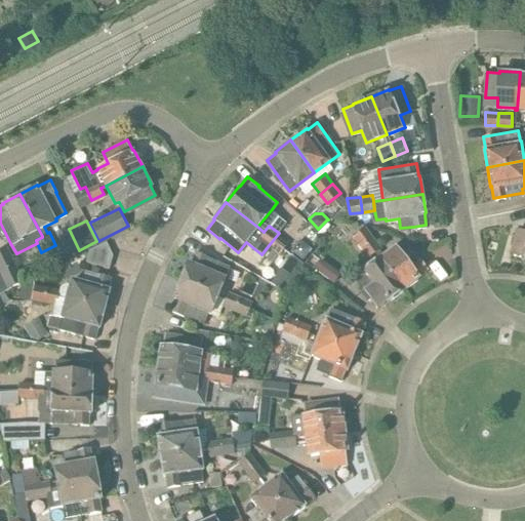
[(360,246),(373,236),(365,226),(352,235),(360,246)]
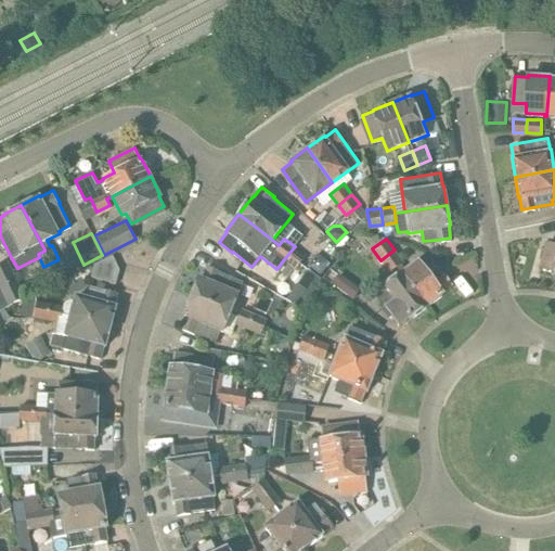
[(554,241),(549,240),(541,267),(553,270),(553,272),(554,272),(554,241)]
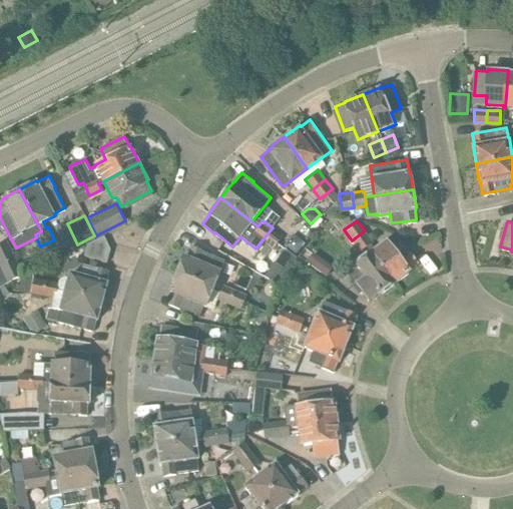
[(273,247),(278,241),(283,235),(273,227),(263,239),(273,247)]
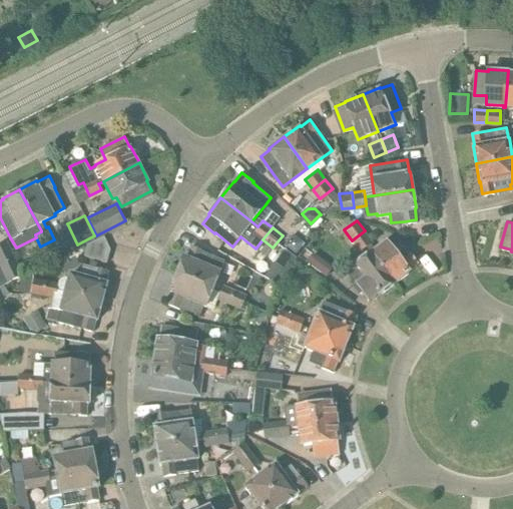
[(365,230),(352,240),(361,251),(374,241),(365,230)]
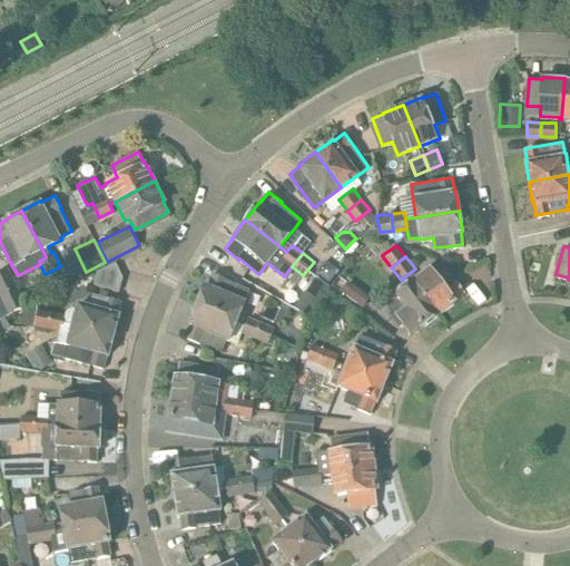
[(118,291),(123,274),(116,261),(97,270),(94,284),(118,291)]
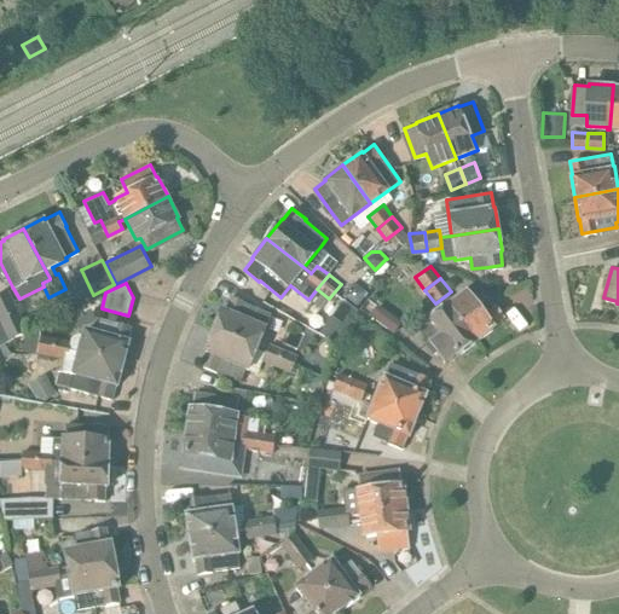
[(27,331),(29,329),(10,288),(0,293),(0,320),(9,340),(27,331)]
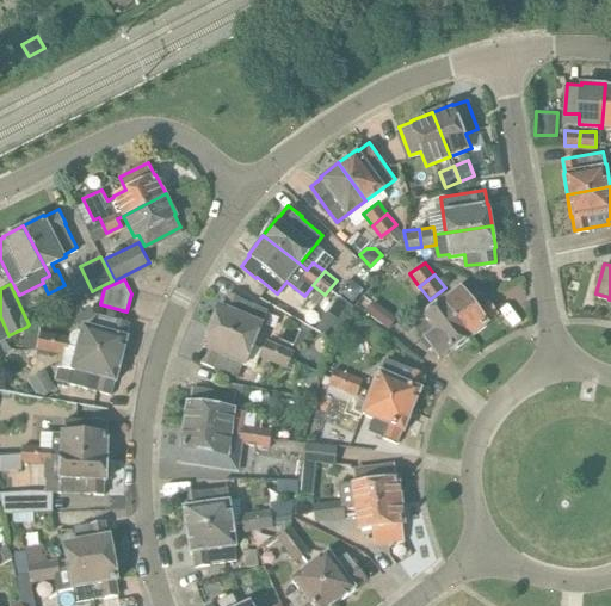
[(442,298),(470,336),(470,335),(469,334),(487,322),(486,320),(497,311),(477,286),(469,294),(462,284),(442,298)]
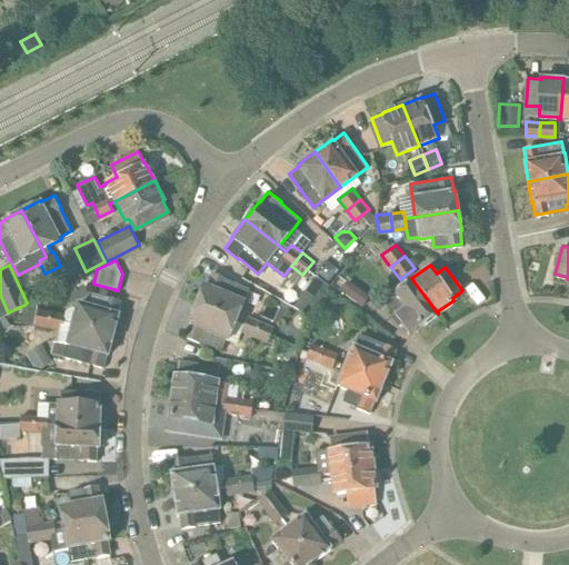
[(45,274),(52,289),(61,285),(68,280),(60,266),(45,274)]
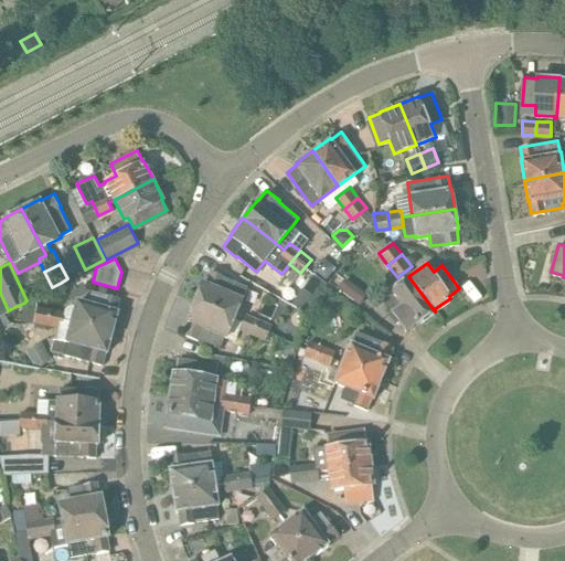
[(195,300),(236,317),(240,309),(249,285),(210,270),(205,282),(204,281),(195,300)]
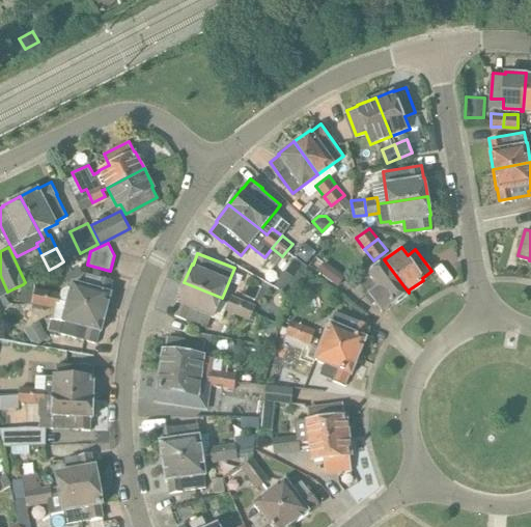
[(295,283),(307,264),(295,255),(281,273),(295,283)]
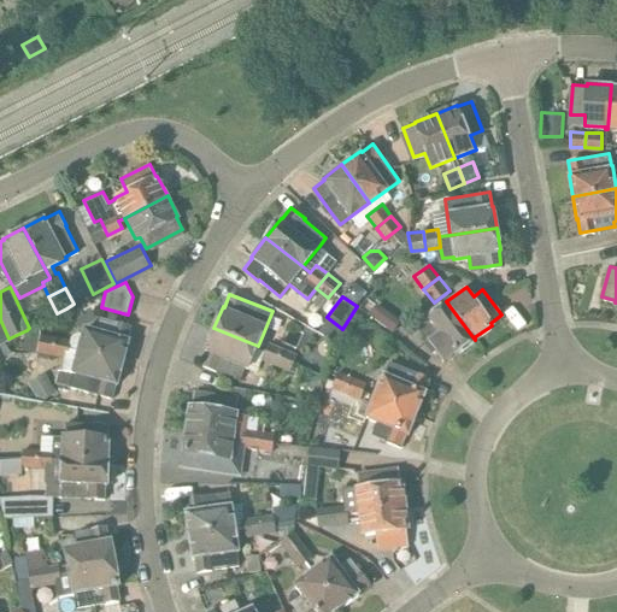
[(400,319),(376,301),(369,312),(392,330),(400,319)]
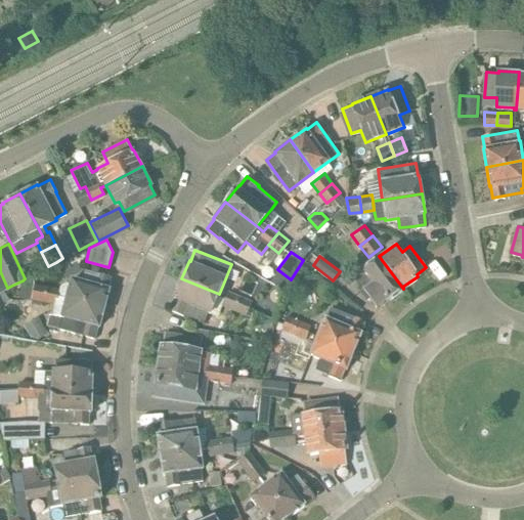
[(388,299),(403,289),(379,256),(361,268),(363,270),(354,277),(377,306),(387,298),(388,299)]
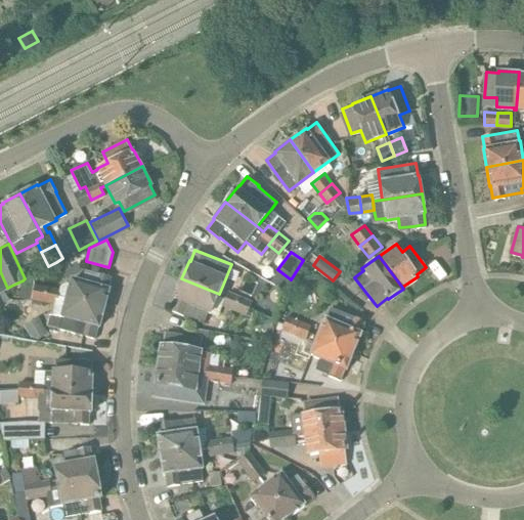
[(58,295),(104,306),(108,287),(111,276),(85,269),(82,278),(72,275),(70,283),(67,282),(60,285),(59,288),(58,295)]
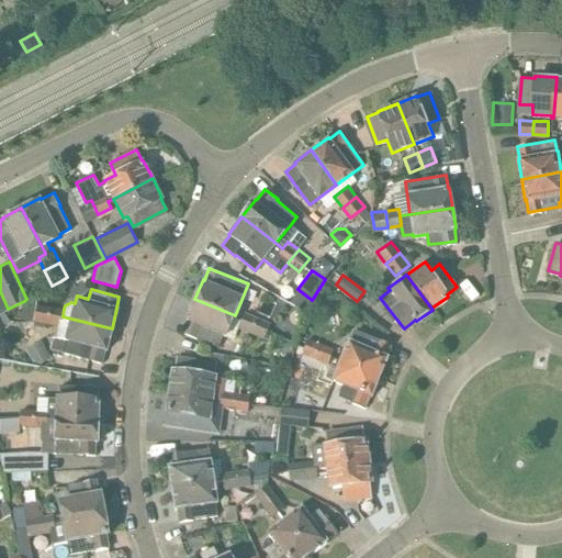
[(290,299),(304,309),(312,300),(298,289),(290,299)]
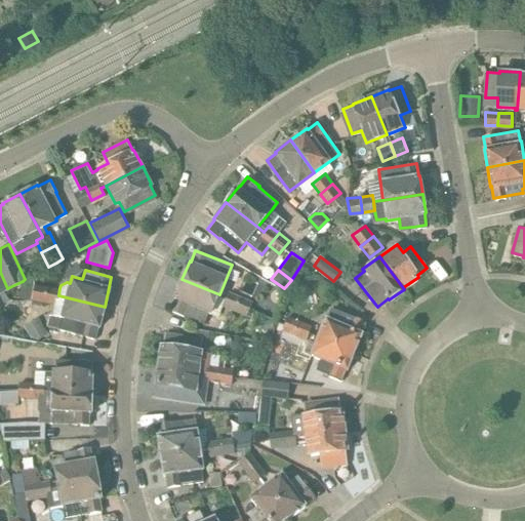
[(44,301),(47,285),(35,283),(32,276),(25,279),(23,281),(19,296),(32,298),(44,301)]
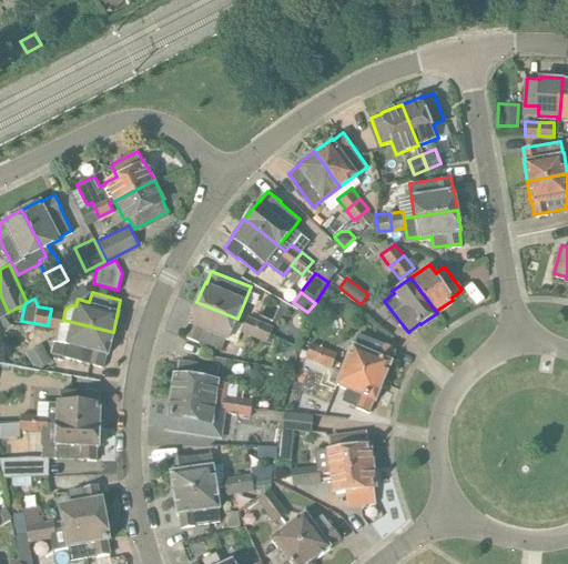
[(229,339),(237,319),(196,302),(189,321),(191,322),(185,334),(198,340),(198,341),(221,350),(225,338),(229,339)]
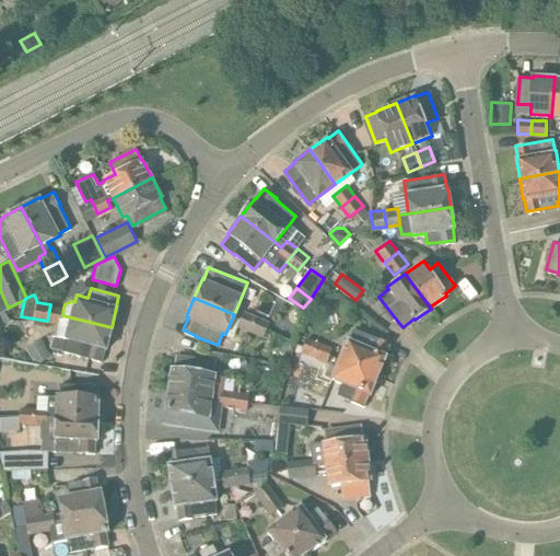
[(62,315),(63,308),(50,304),(47,321),(59,323),(57,335),(51,334),(49,346),(65,348),(102,359),(105,348),(106,348),(112,327),(62,315)]
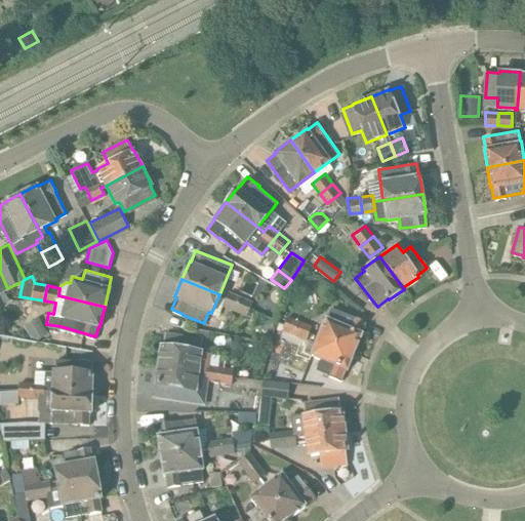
[(234,310),(241,294),(229,289),(226,296),(223,305),(234,310)]
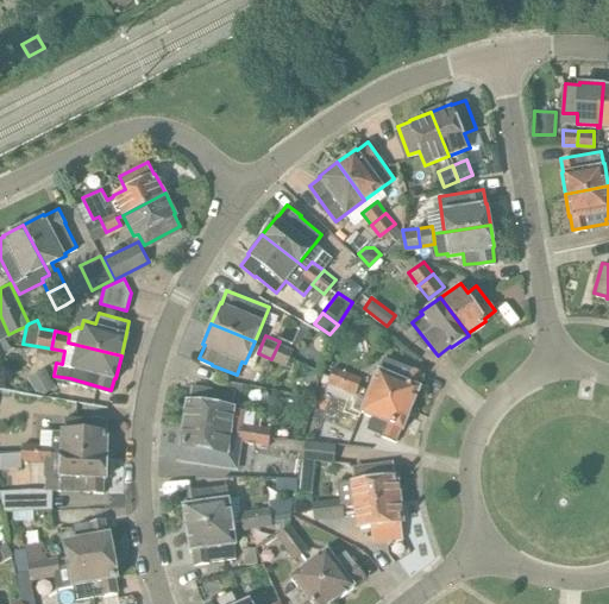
[(293,347),(280,341),(271,359),(286,365),(287,363),(293,347)]
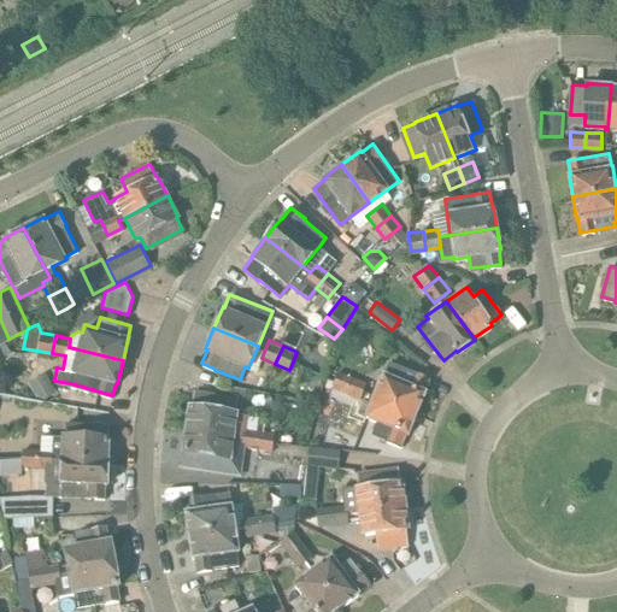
[(375,392),(418,411),(427,392),(424,390),(429,378),(400,365),(395,376),(383,371),(375,392)]
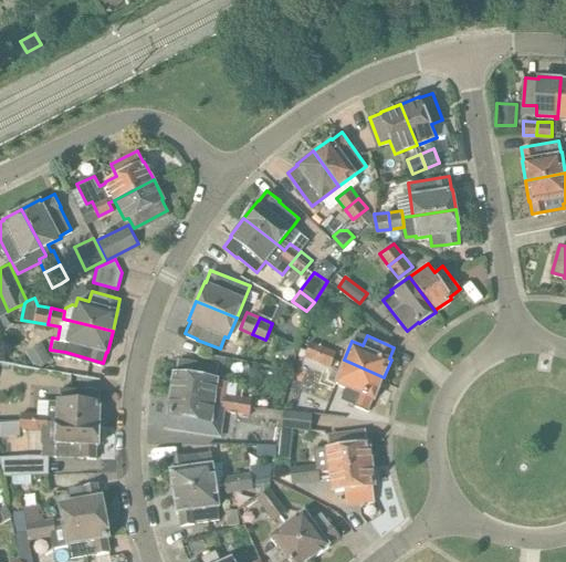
[(316,360),(323,344),(311,339),(304,355),(316,360)]
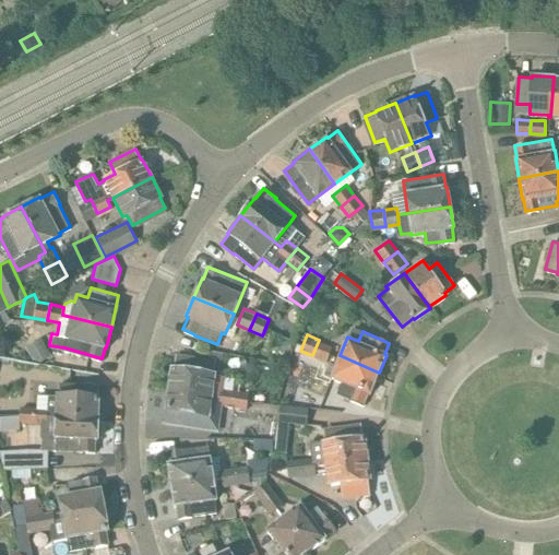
[(37,362),(51,354),(40,337),(27,345),(37,362)]
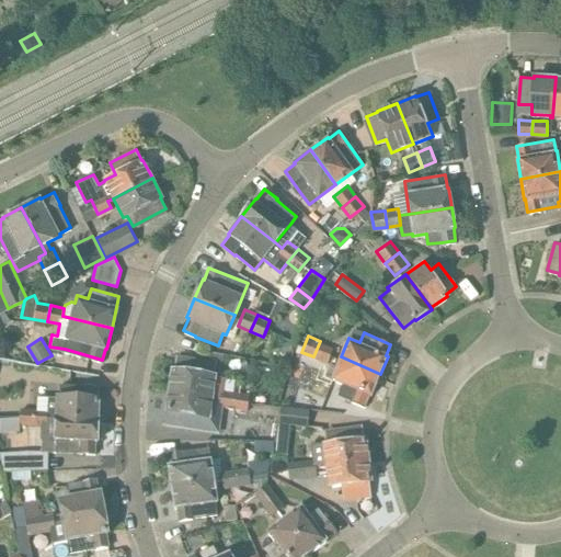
[(292,349),(290,339),(281,340),(282,350),(292,349)]
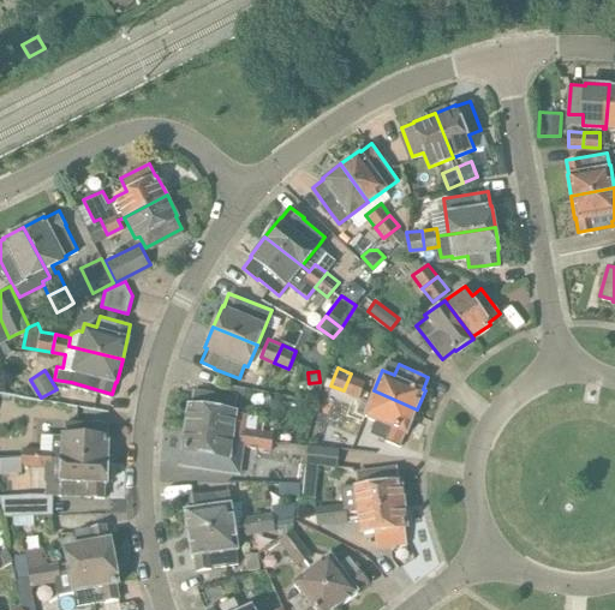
[(351,374),(344,390),(359,398),(366,380),(351,374)]
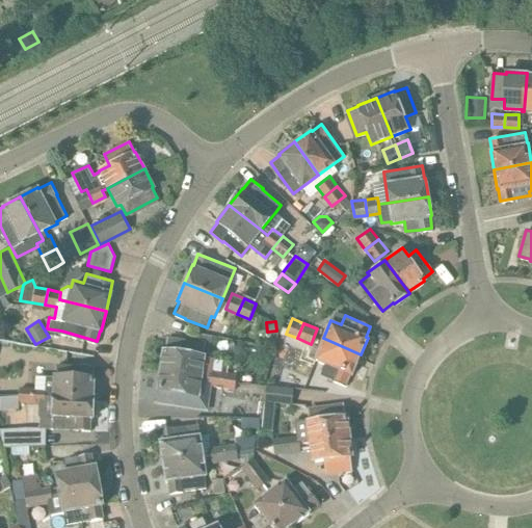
[(161,369),(203,375),(210,376),(211,368),(213,355),(205,354),(207,343),(167,338),(165,350),(164,350),(161,369)]
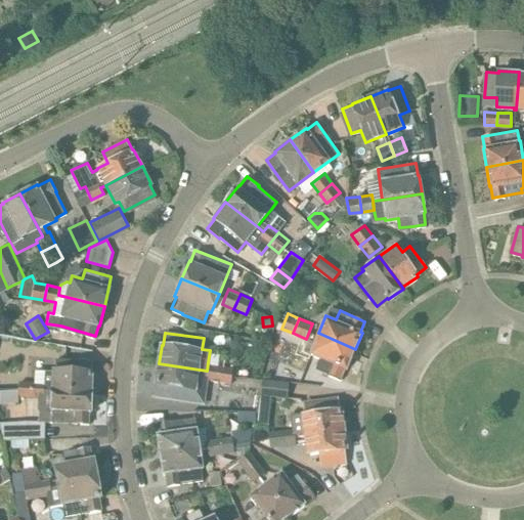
[(347,369),(355,349),(318,333),(309,353),(319,358),(315,367),(329,373),(341,378),(345,367),(347,369)]
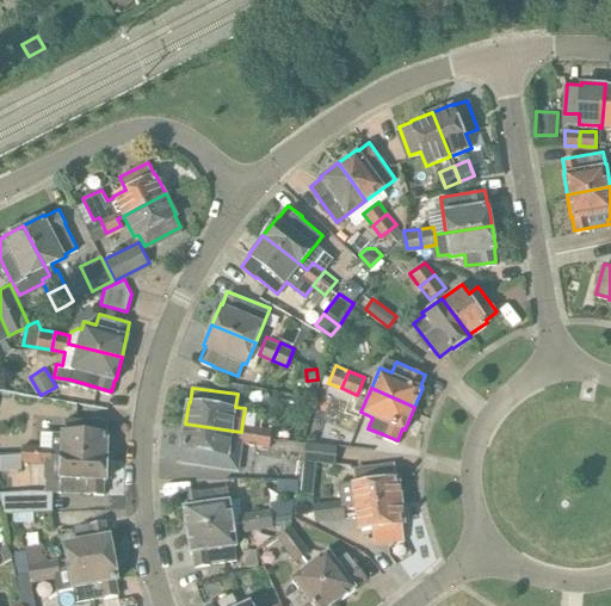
[(53,453),(107,456),(109,432),(106,432),(106,419),(75,418),(67,418),(66,432),(54,431),(53,444),(53,452),(53,453)]
